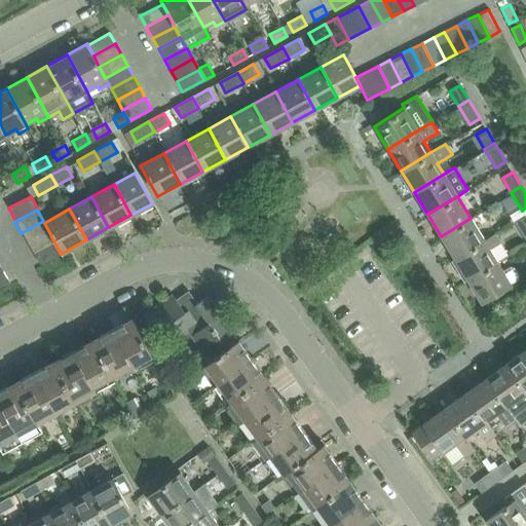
[(441,236),(454,258),(484,239),(471,218),(441,236)]
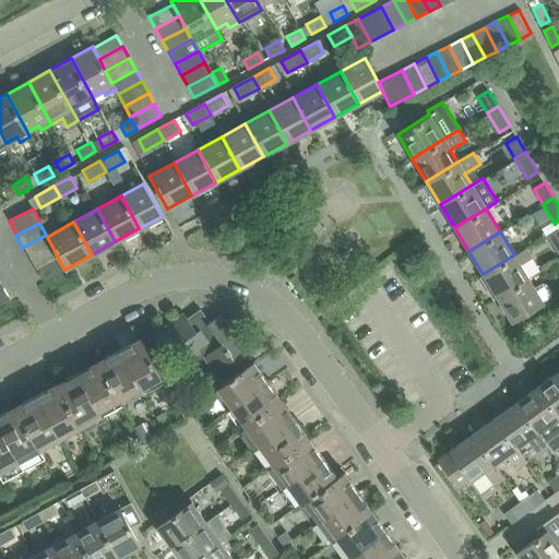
[(22,248),(28,260),(52,247),(47,237),(46,235),(22,248)]
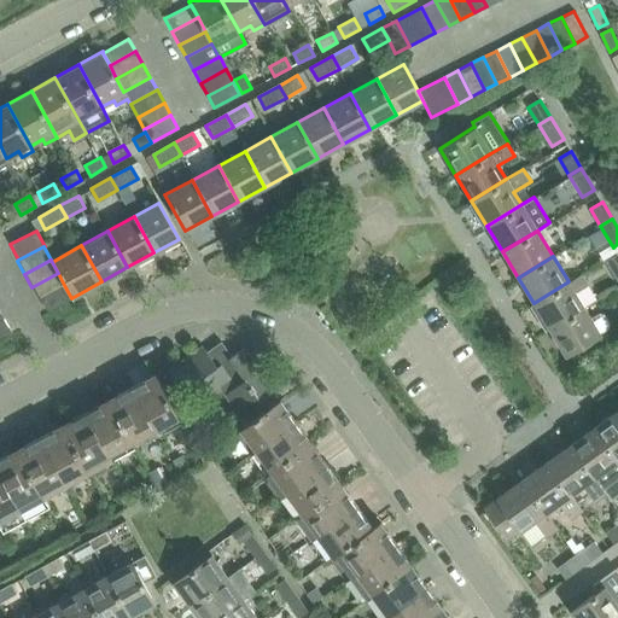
[(58,273),(31,287),(39,299),(64,285),(58,273)]
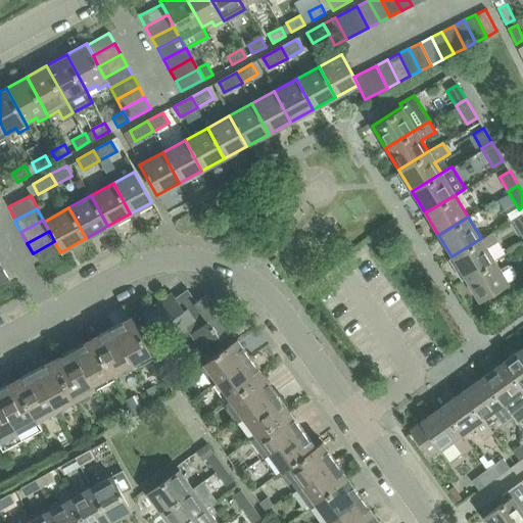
[(452,256),(465,278),(494,259),(485,245),(496,239),(491,231),(481,238),(452,256)]
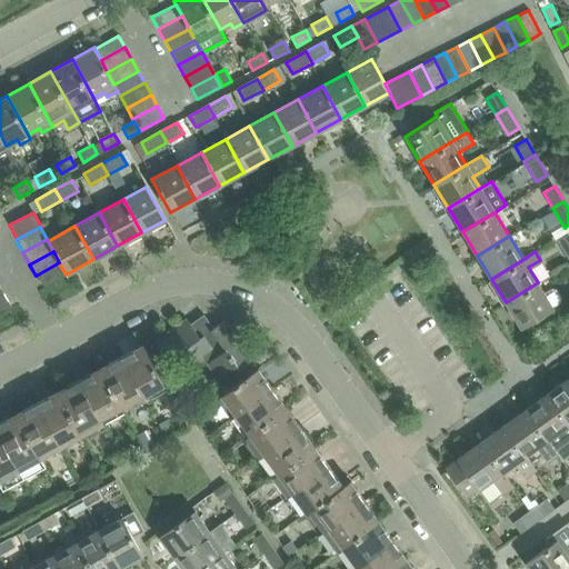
[(59,262),(36,276),(42,287),(66,275),(59,262)]
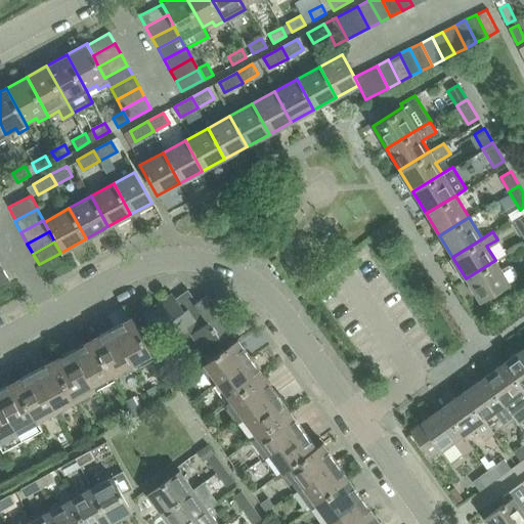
[(495,260),(466,278),(479,301),(516,278),(518,273),(513,265),(509,264),(500,269),(495,260)]
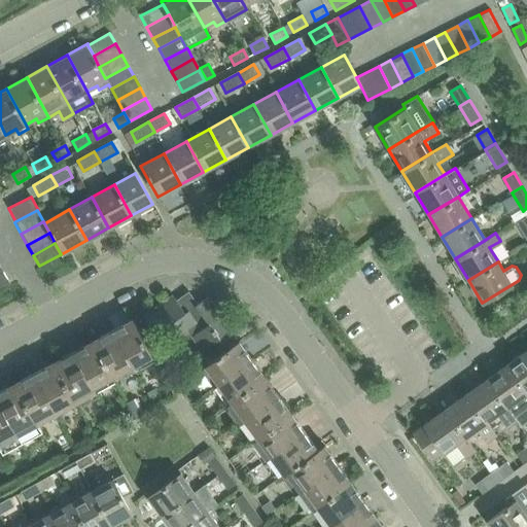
[(170,294),(141,315),(154,334),(157,331),(167,344),(185,330),(189,337),(200,351),(217,339),(220,342),(234,332),(207,296),(197,304),(187,291),(174,301),(170,294)]
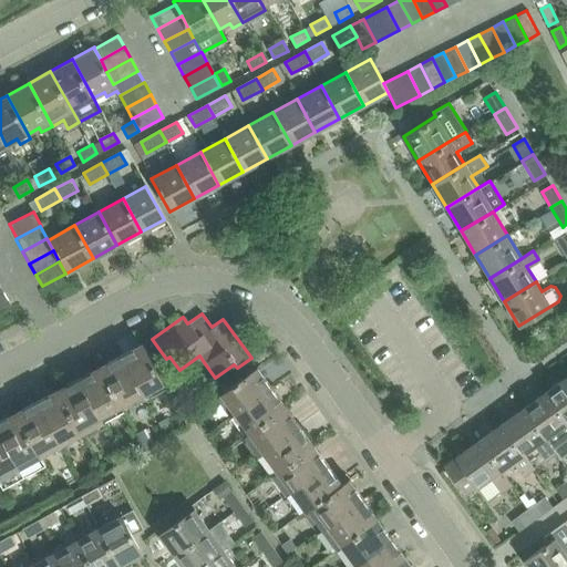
[(141,342),(119,354),(144,400),(166,388),(141,342)]
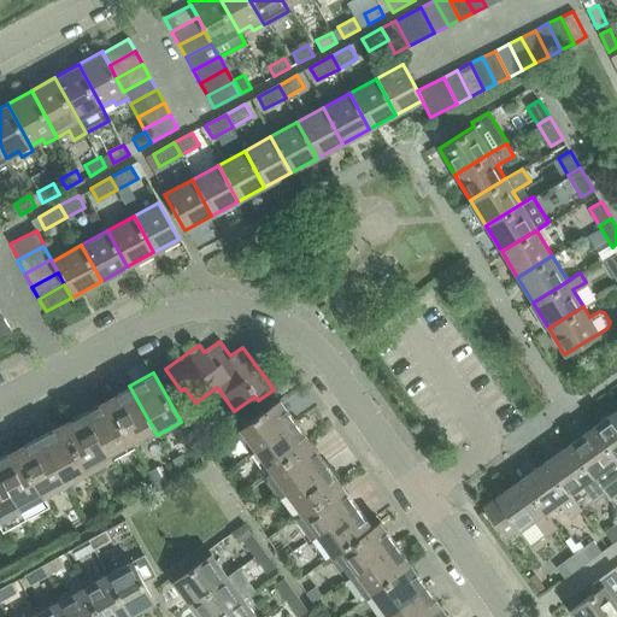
[(129,386),(106,398),(134,447),(157,435),(129,386)]
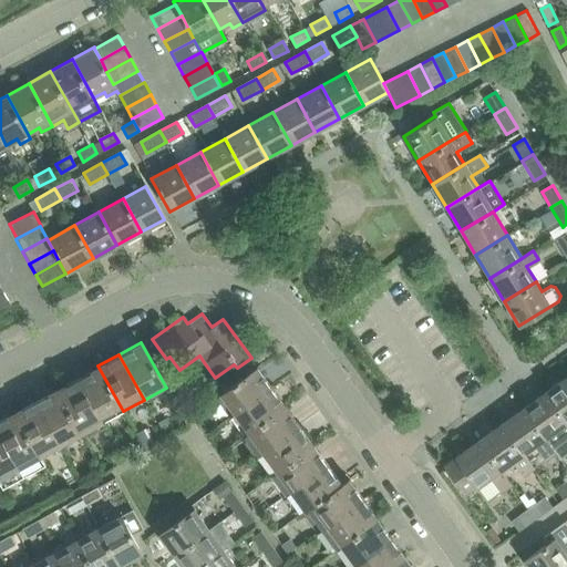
[(98,366),(76,378),(102,423),(123,411),(98,366)]
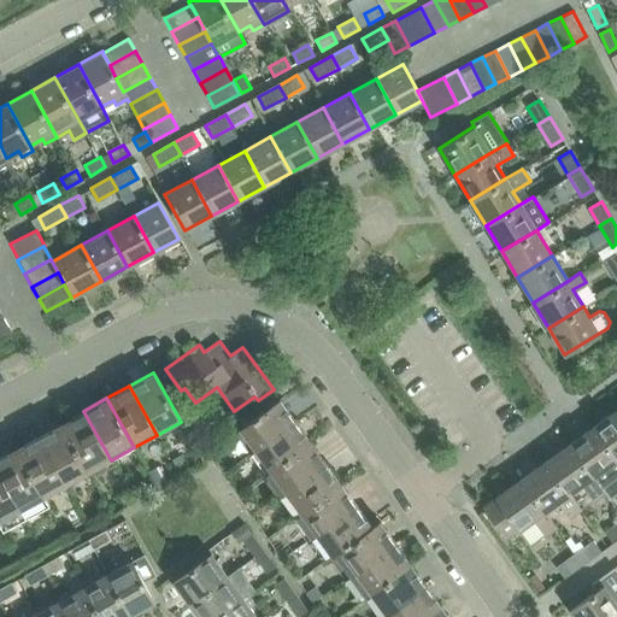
[(233,433),(248,454),(294,421),(278,399),(233,433)]
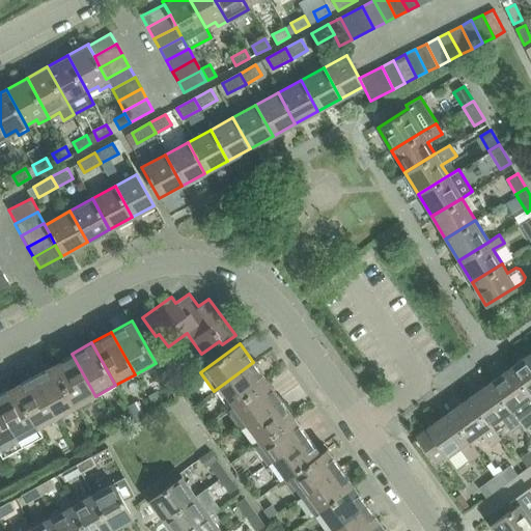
[(530,352),(510,366),(530,395),(530,394),(530,352)]
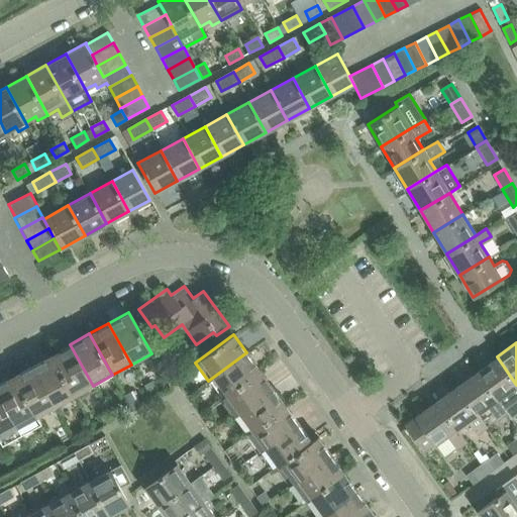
[(70,344),(52,354),(74,396),(93,386),(70,344)]
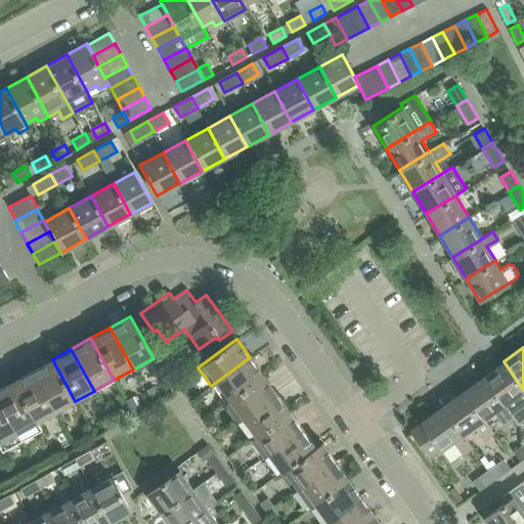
[(211,386),(224,403),(263,376),(250,357),(211,386)]
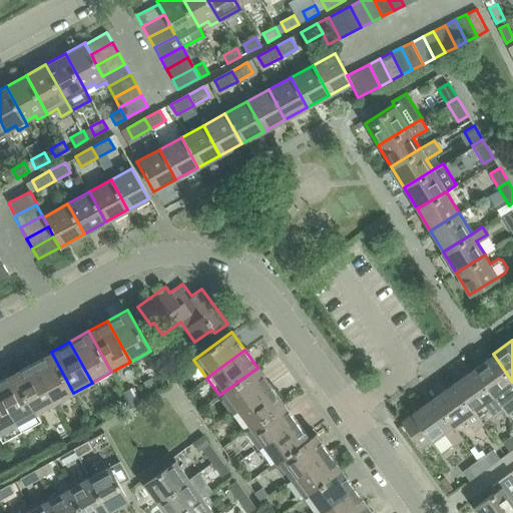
[(51,352),(32,363),(54,404),(73,393),(51,352)]
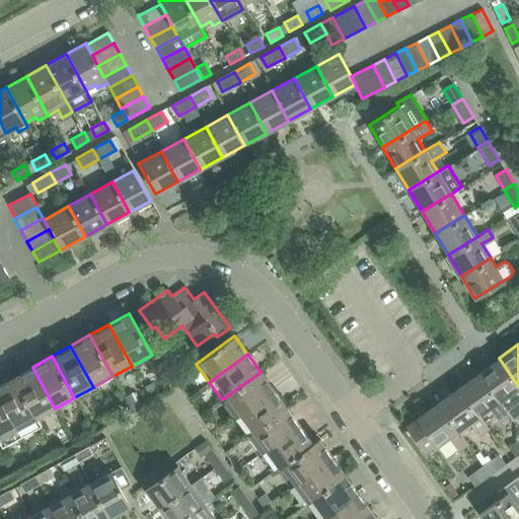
[(499,358),(478,373),(499,400),(506,410),(518,399),(518,385),(518,386),(499,358)]
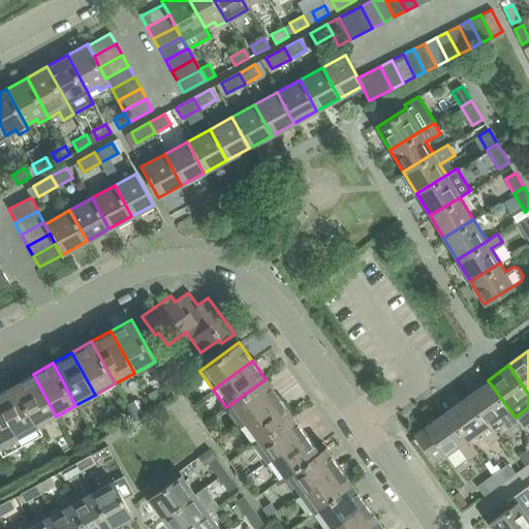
[(33,374),(13,384),(36,427),(56,416),(33,374)]
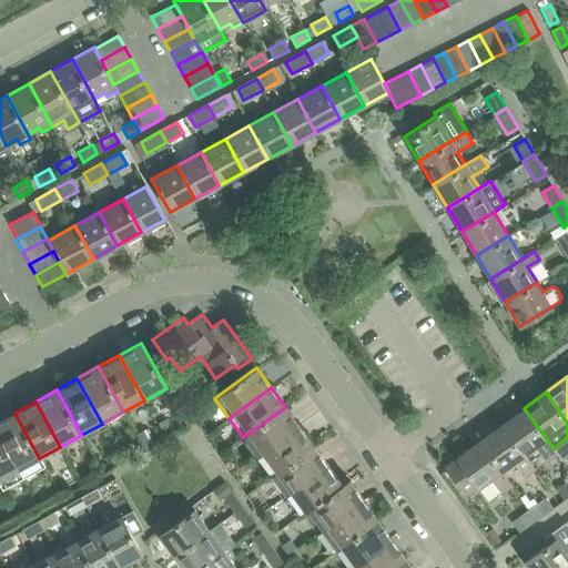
[(243,437),(257,457),(300,426),(285,407),(243,437)]
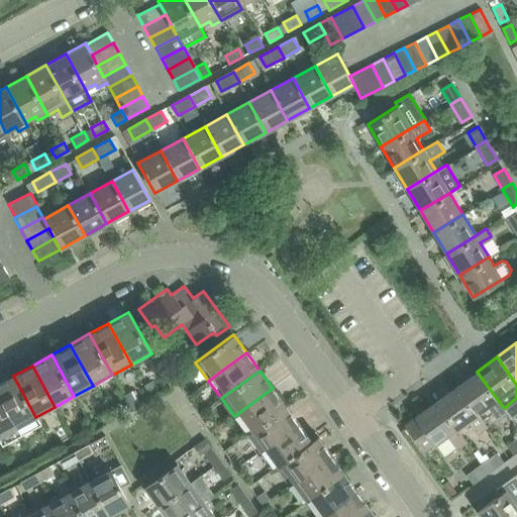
[(477,372),(455,387),(476,414),(477,413),(488,406),(498,420),(507,413),(504,408),(497,399),(477,372)]
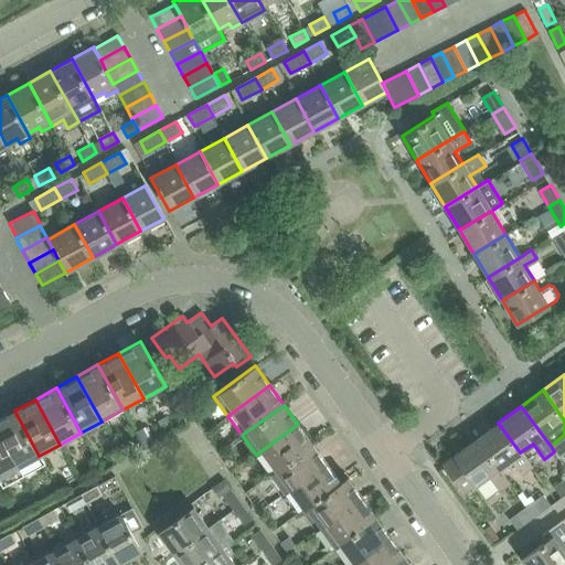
[(14,411),(0,418),(0,434),(19,468),(39,456),(14,411)]
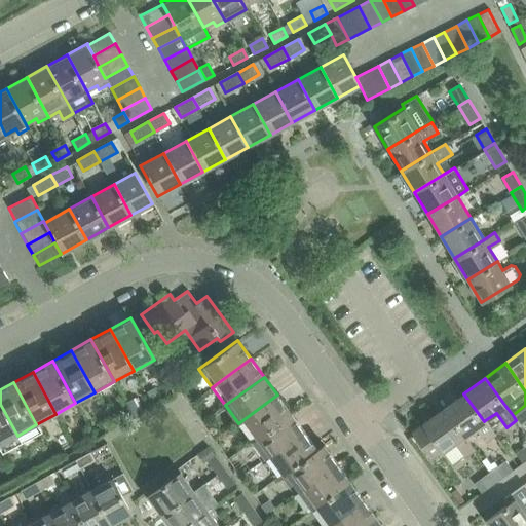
[(154,387),(146,391),(152,402),(160,397),(154,387)]
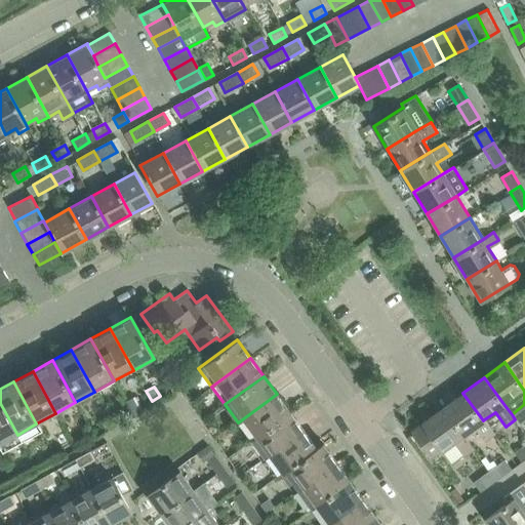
[(462,393),(442,407),(462,436),(463,435),(475,427),(485,442),(494,435),(484,419),(483,420),(462,393)]
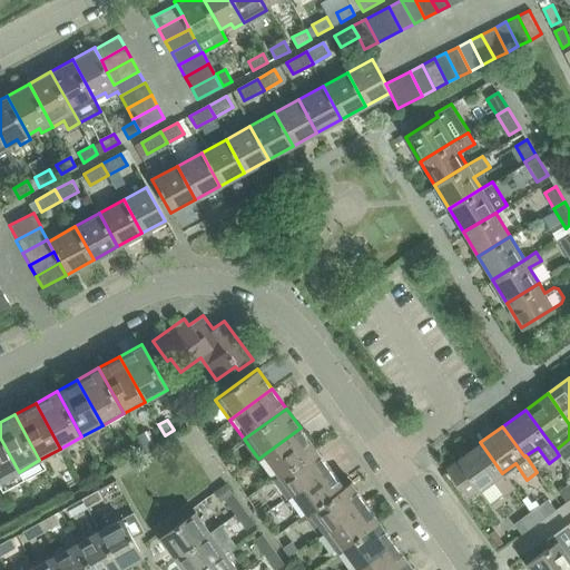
[(258,459),(273,478),(314,448),(301,428),(258,459)]
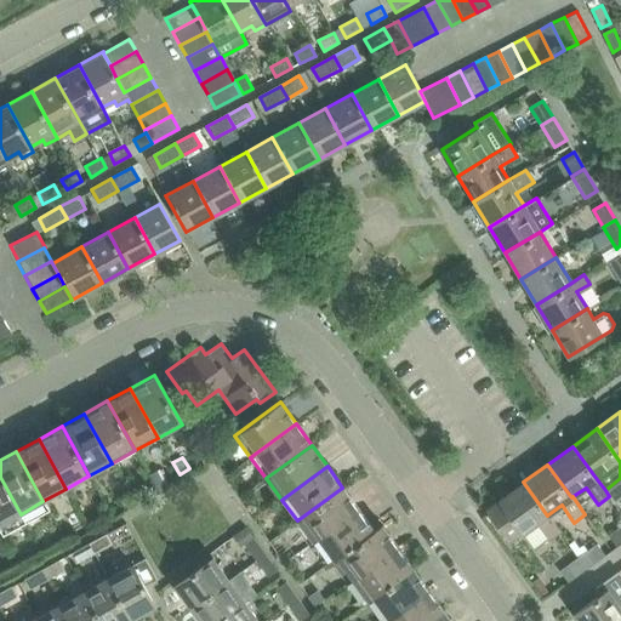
[(159,471),(149,476),(159,494),(161,493),(169,489),(159,471)]
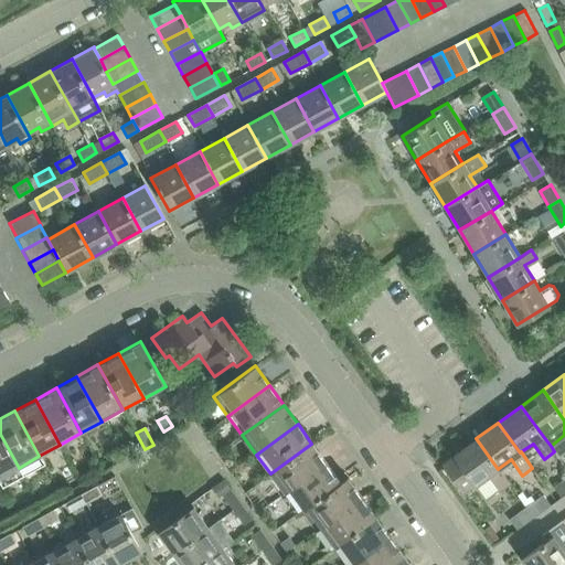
[(0,434),(0,477),(19,468),(0,434)]
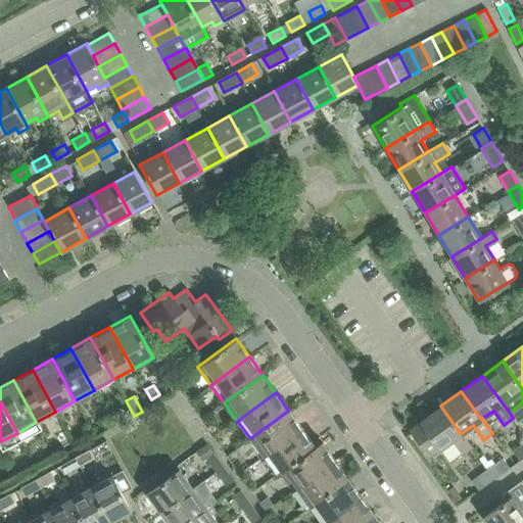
[(462,433),(461,434),(440,406),(419,421),(420,422),(409,429),(428,456),(438,448),(439,449),(453,440),(463,456),(472,447),(462,433)]
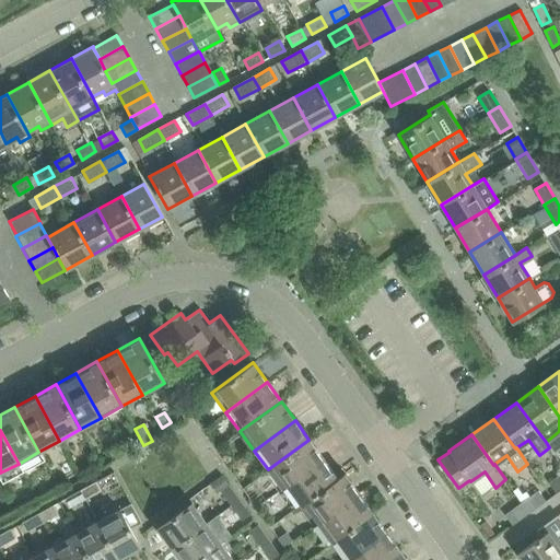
[(268,469),(281,489),(323,458),(308,440),(268,469)]
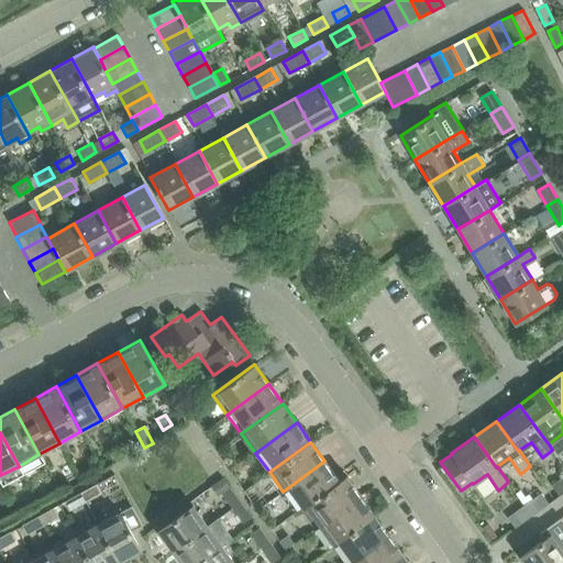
[(304,506),(345,475),(339,479),(324,461),(283,492),(297,510),(304,506)]
